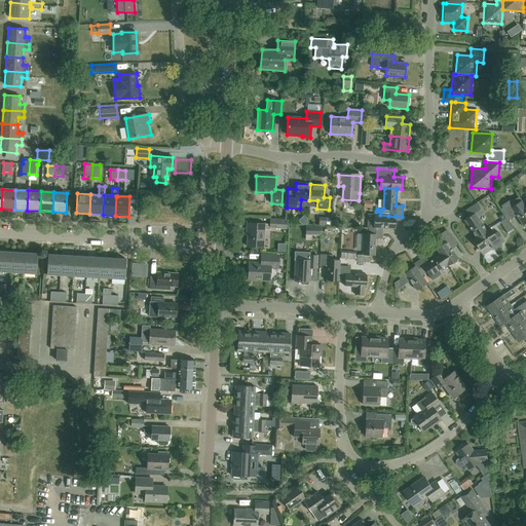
[(525,209),(523,205),(524,204),(520,200),(514,204),(512,200),(502,208),(511,219),(517,215),(524,224),(525,222),(525,209)]
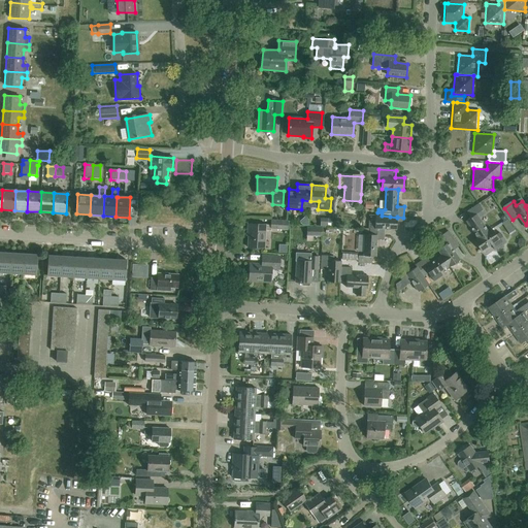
[(488,232),(488,231),(479,218),(485,213),(479,204),(467,211),(470,218),(465,221),(476,238),(477,238),(488,232)]
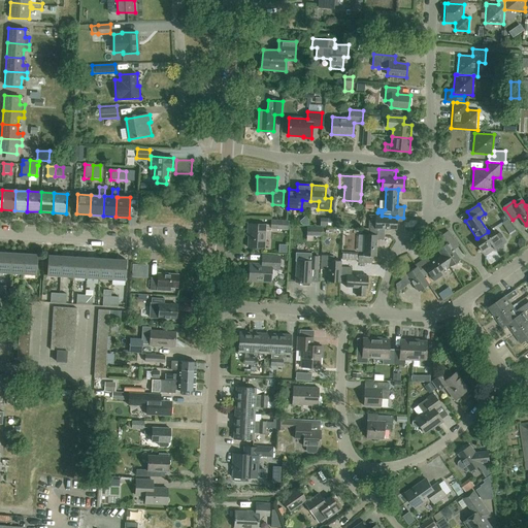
[(376,235),(384,235),(384,229),(396,229),(397,222),(403,222),(403,218),(397,217),(397,218),(390,217),(382,216),(375,216),(374,228),(370,228),(369,234),(369,235),(376,235)]
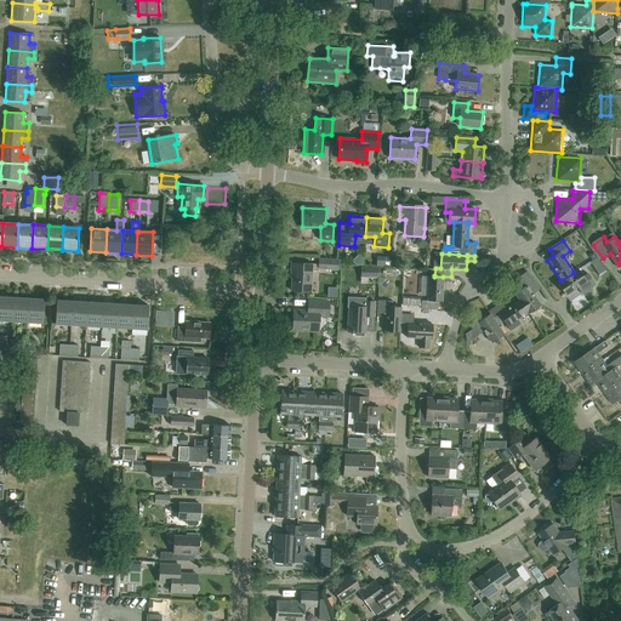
[(591,262),(602,279),(609,274),(598,257),(591,262)]
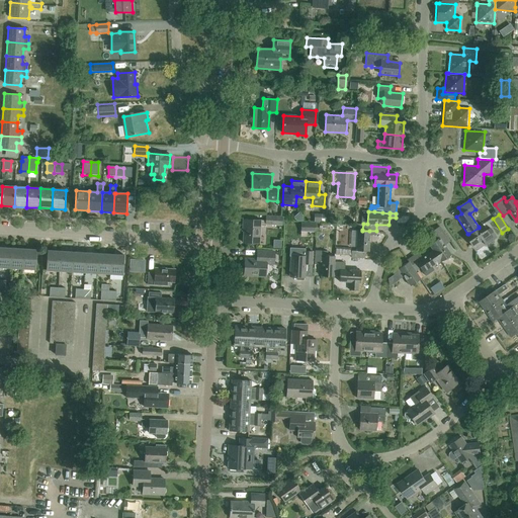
[(259,240),(260,226),(266,227),(266,225),(282,226),(282,217),(266,216),(266,221),(243,220),(243,228),(244,228),(244,239),(259,240)]
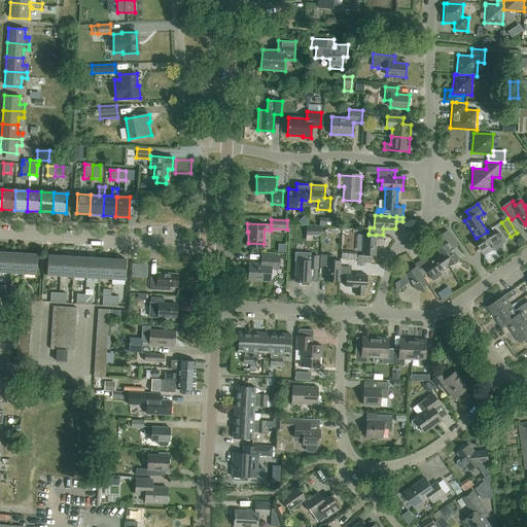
[(515,221),(521,231),(525,229),(519,219),(515,221)]
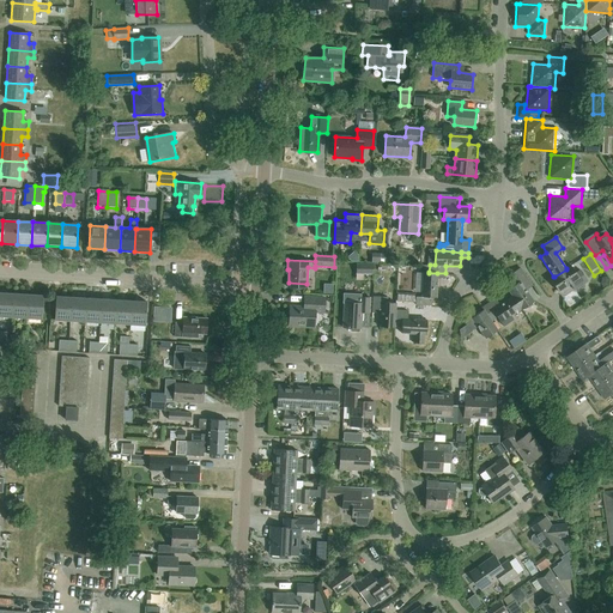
[(374,263),(357,263),(356,274),(374,274),(374,263)]
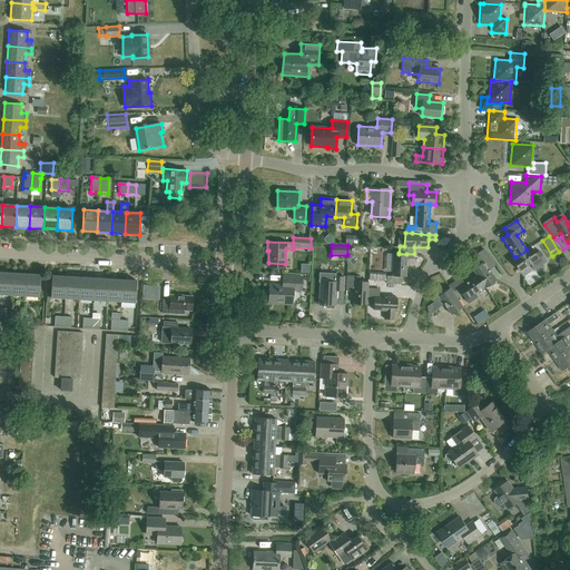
[(516,257),(514,257),(511,259),(519,271),(529,263),(533,269),(546,261),(540,252),(536,254),(530,247),(527,249),(527,251),(516,257)]
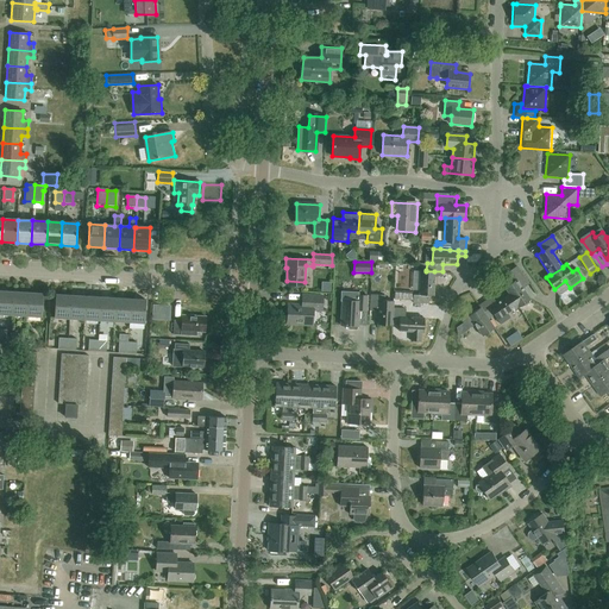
[(518,306),(519,308),(531,300),(522,288),(528,283),(520,271),(516,265),(506,274),(509,278),(512,282),(504,287),(509,294),(510,294),(518,306)]
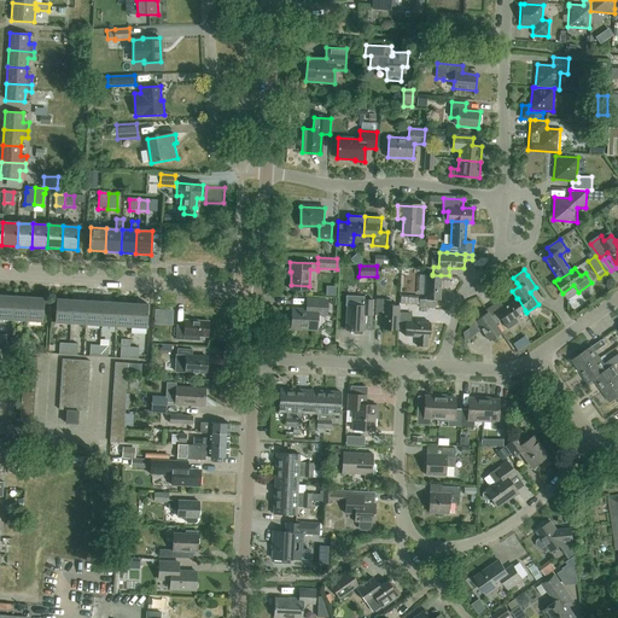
[(432,275),(432,274),(426,274),(425,299),(420,299),(419,307),(435,308),(436,299),(439,301),(441,280),(449,280),(449,275),(441,275),(432,275)]
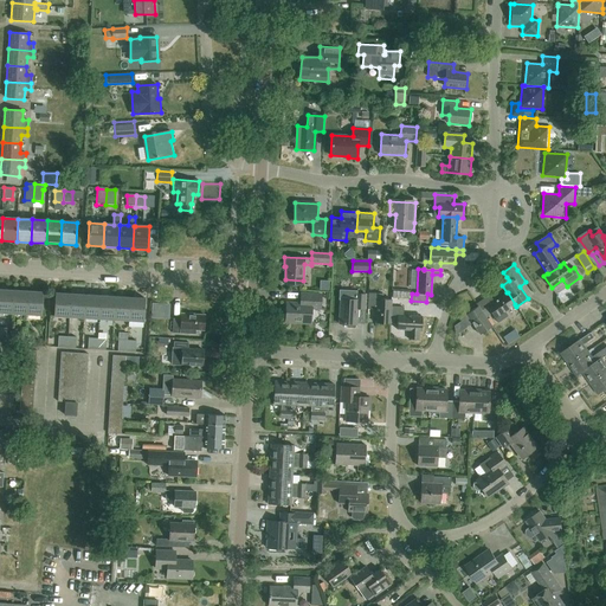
[(571,287),(562,297),(569,303),(579,294),(571,287)]
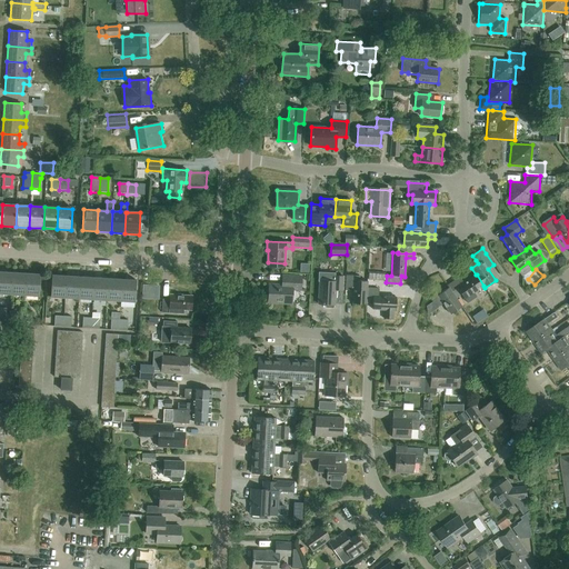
[(0,293),(11,295),(12,273),(0,271),(0,293)]
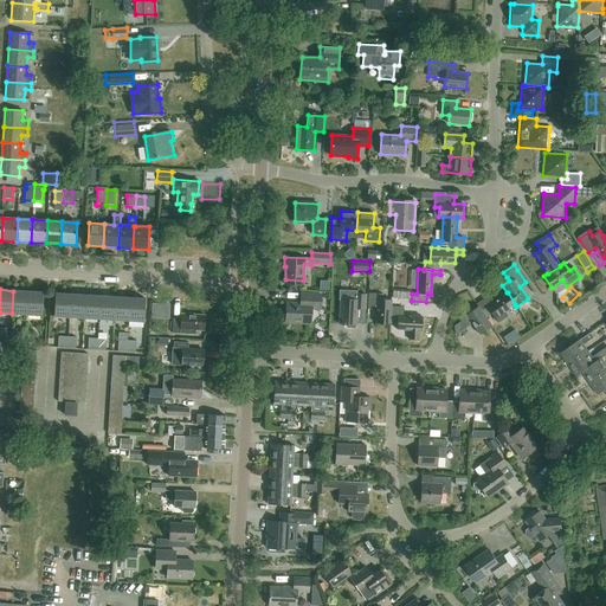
[(26,315),(28,291),(13,291),(12,314),(26,315)]
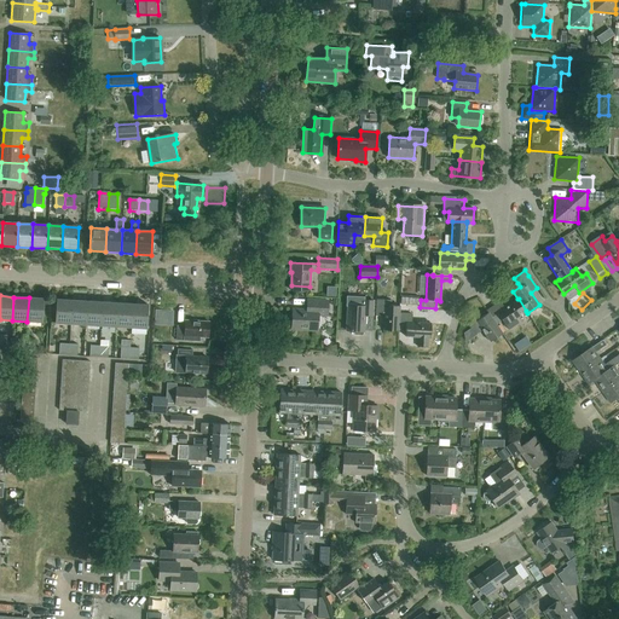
[(29,298),(27,322),(42,322),(45,299),(29,298)]
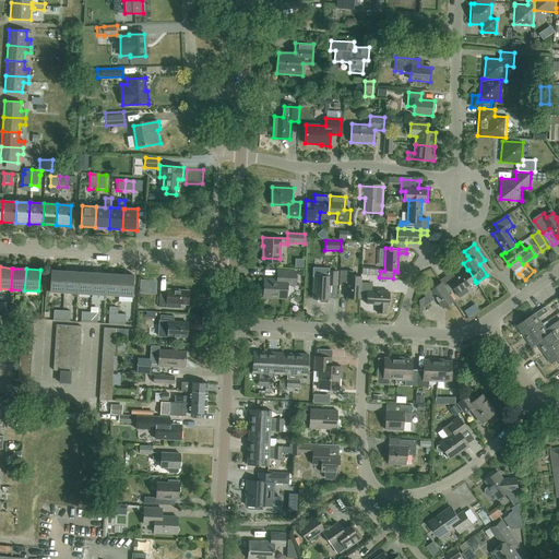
[(468,270),(467,270),(453,281),(449,274),(439,281),(440,283),(447,294),(448,293),(453,288),(456,294),(475,281),(468,270)]
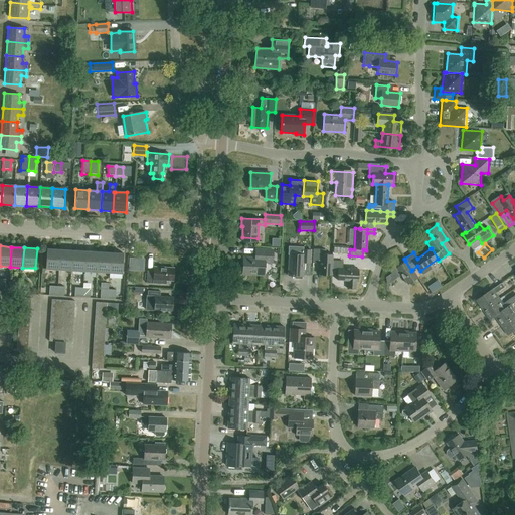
[(59,270),(60,250),(47,249),(45,269),(59,270)]
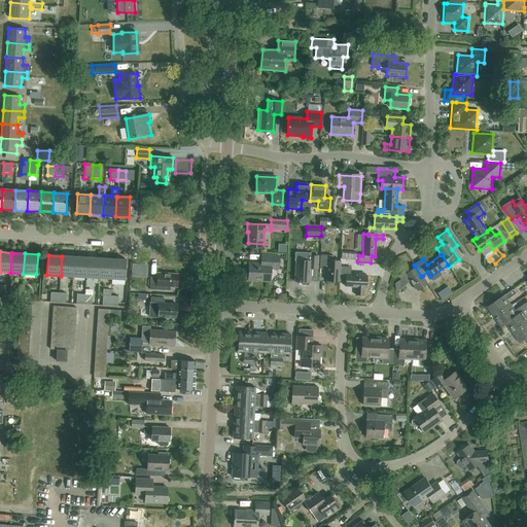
[(339,280),(340,267),(340,260),(332,259),(332,255),(322,255),(321,269),(327,269),(326,281),(339,282),(339,280)]
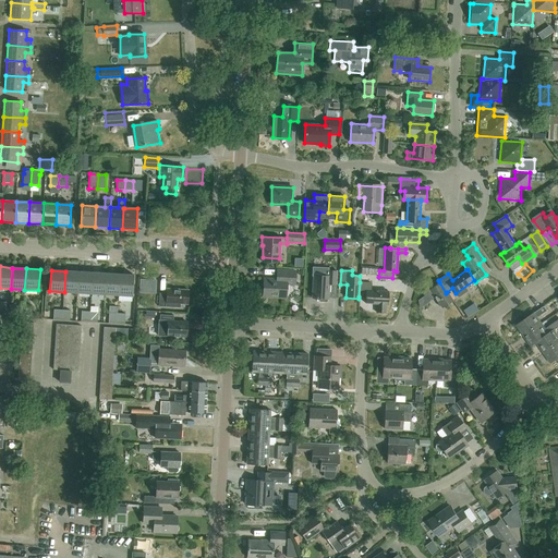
[(77,293),(79,271),(65,271),(64,292),(77,293)]
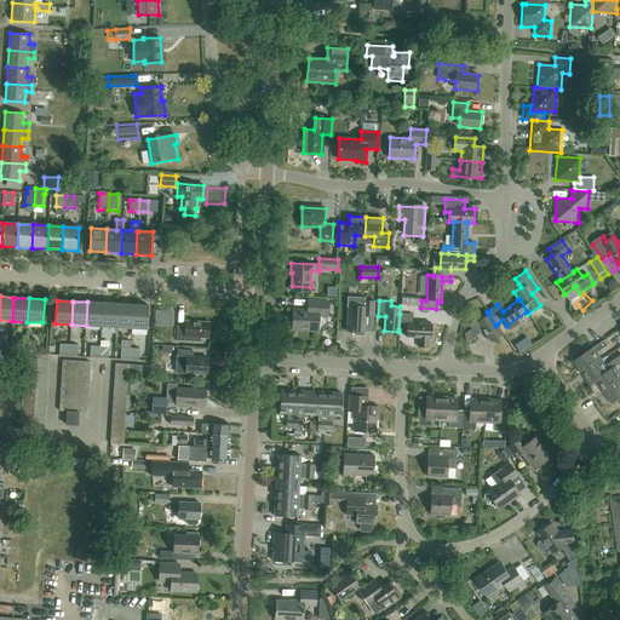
[(101,326),(103,303),(87,302),(86,326),(101,326)]
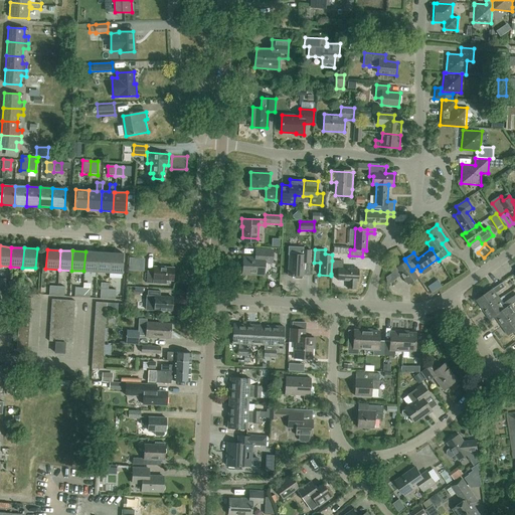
[(272,263),(273,250),(256,250),(255,259),(243,258),(243,275),(264,276),(265,263),(272,263)]
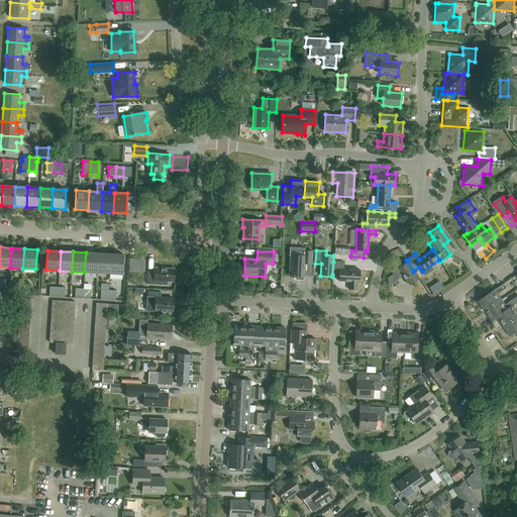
[(303,255),(290,254),(289,277),(296,277),(295,279),(296,280),(303,281),(303,279),(304,277),(305,264),(311,265),(312,251),(304,251),(303,255)]
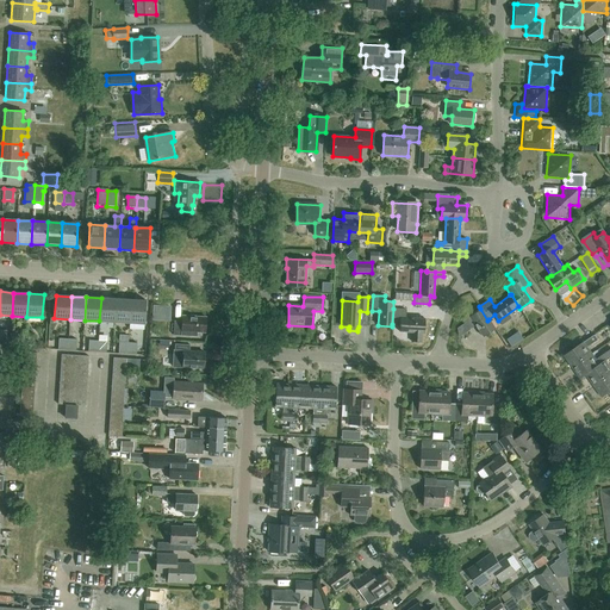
[(114,322),(116,299),(101,298),(99,321),(114,322)]
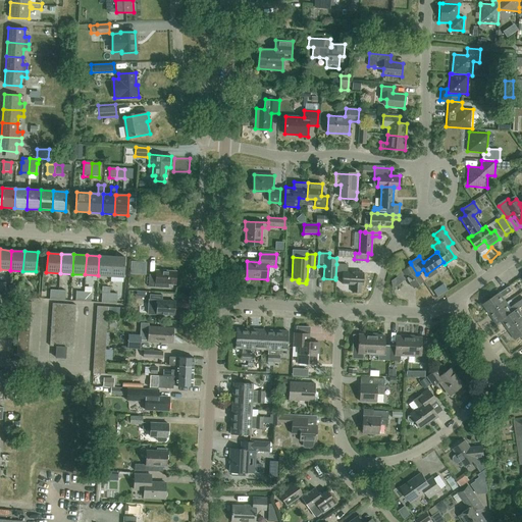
[(110,276),(112,257),(99,256),(98,275),(110,276)]
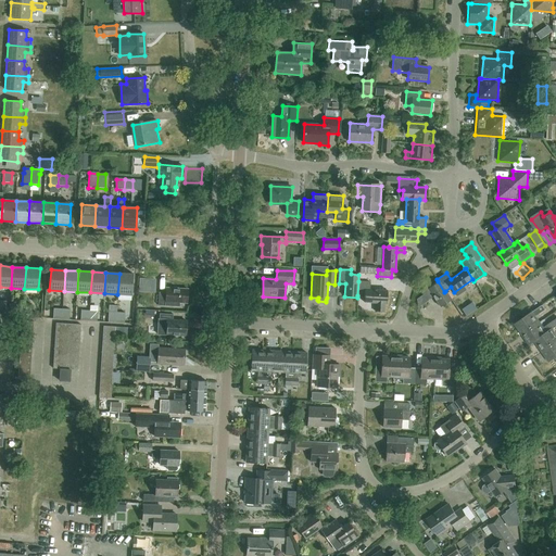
[(119,274),(117,294),(131,295),(134,275),(119,274)]
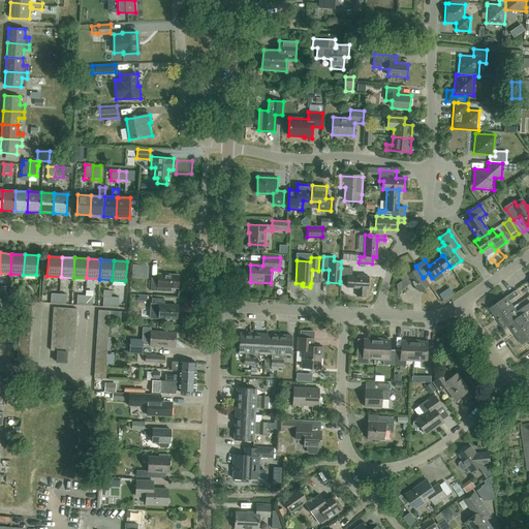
[(138,275),(149,275),(149,266),(138,266),(138,275)]
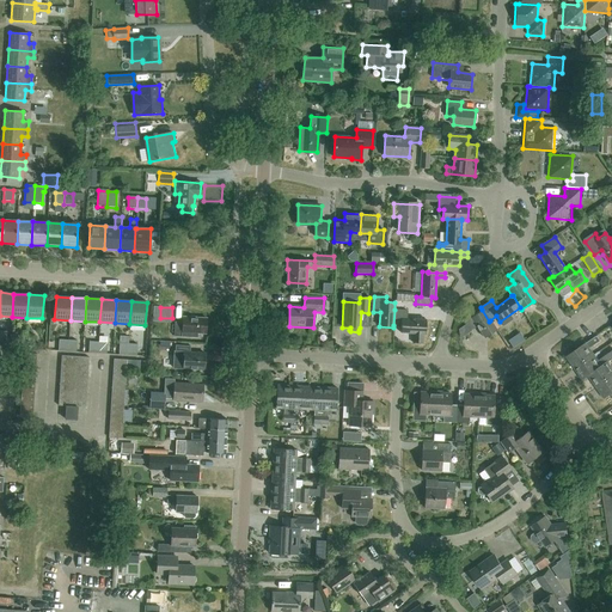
[(395,310),(393,325),(402,326),(401,332),(414,334),(414,343),(422,343),(423,334),(426,334),(427,320),(408,319),(408,311),(395,310)]
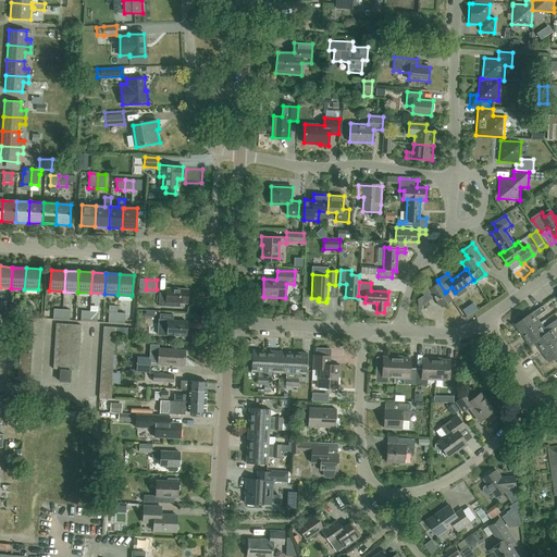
[(445,293),(438,282),(432,286),(430,282),(420,288),(428,300),(434,297),(441,308),(452,300),(446,292),(445,293)]
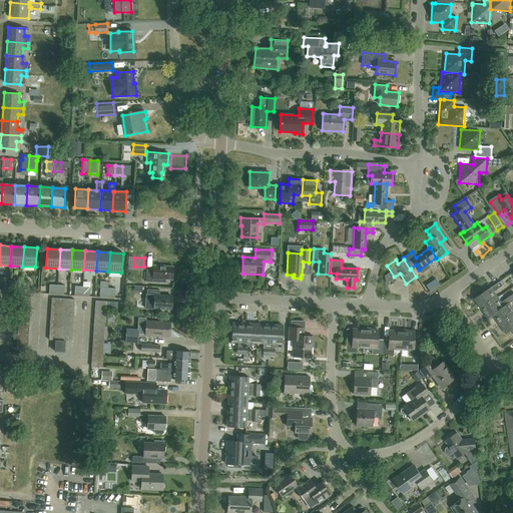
[(172,280),(173,268),(153,266),(153,271),(146,270),(145,282),(152,283),(152,279),(172,280)]
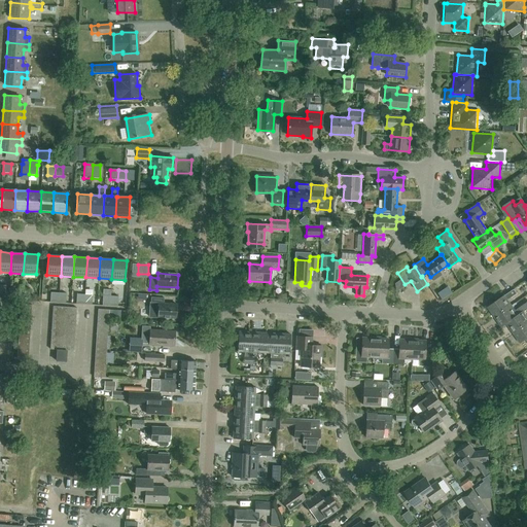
[(494,317),(512,305),(507,300),(517,293),(514,289),(488,308),(494,317)]
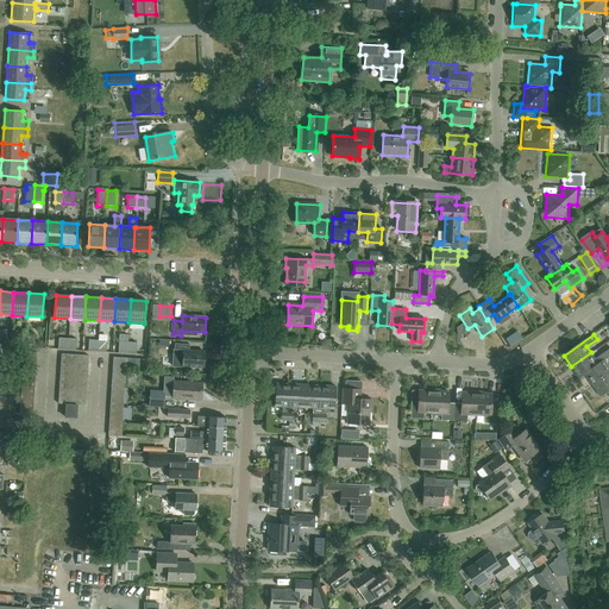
[(25,336),(25,347),(35,347),(35,336),(25,336)]
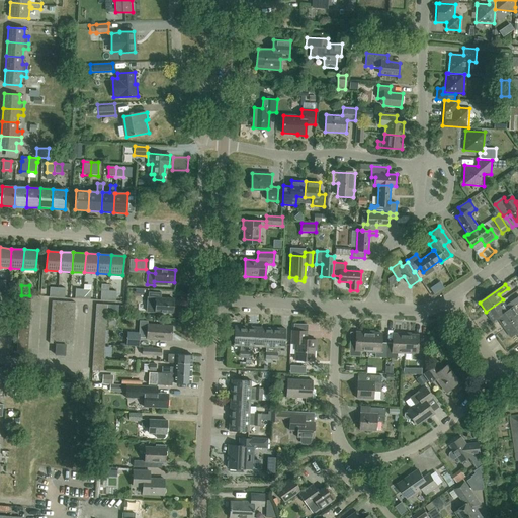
[(58,297),(58,287),(50,287),(50,296),(58,297)]
